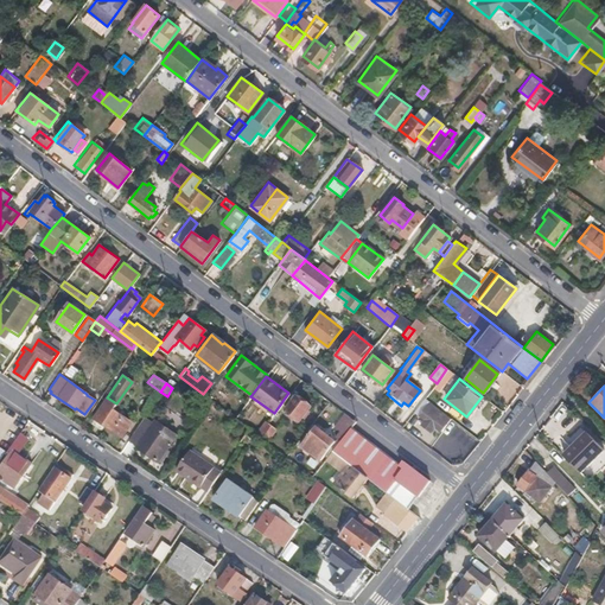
[(297,420),(309,406),(294,395),(284,409),(297,420)]
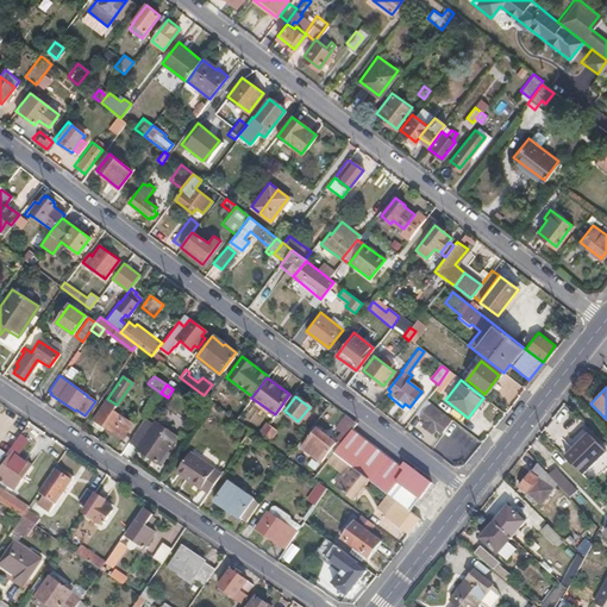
[(121,437),(131,423),(113,410),(117,405),(107,399),(94,418),(121,437)]
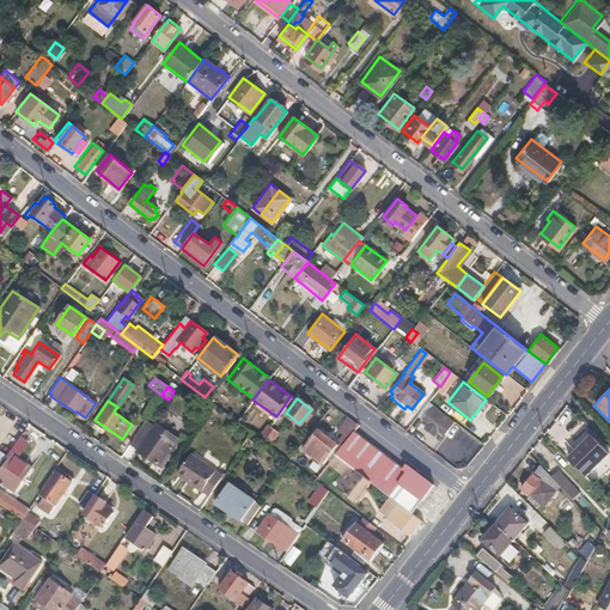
[(443,434),(452,421),(431,404),(421,416),(427,421),(424,427),(433,434),(437,429),(443,434)]
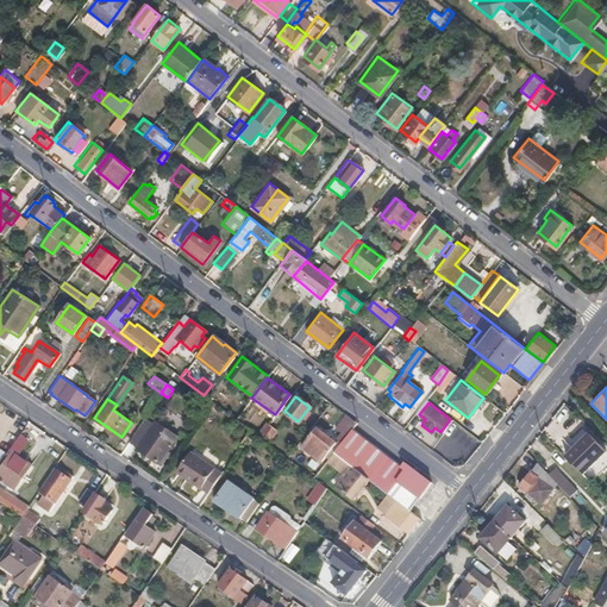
[(332,435),(340,442),(356,423),(348,415),(332,435)]
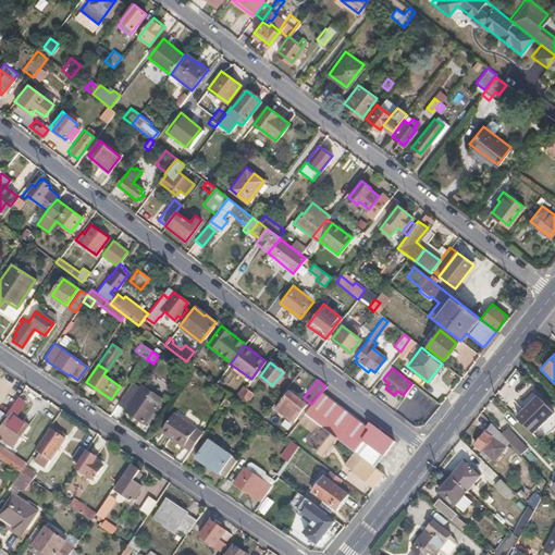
[(132,382),(118,403),(125,408),(124,409),(144,422),(160,398),(142,385),(140,387),(132,382)]
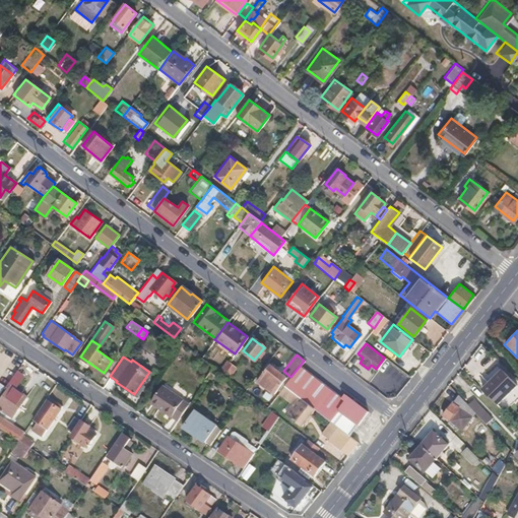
[(314,408),(317,411),(325,400),(332,391),(309,373),(313,368),(304,361),(290,377),(283,386),(297,396),(314,408)]
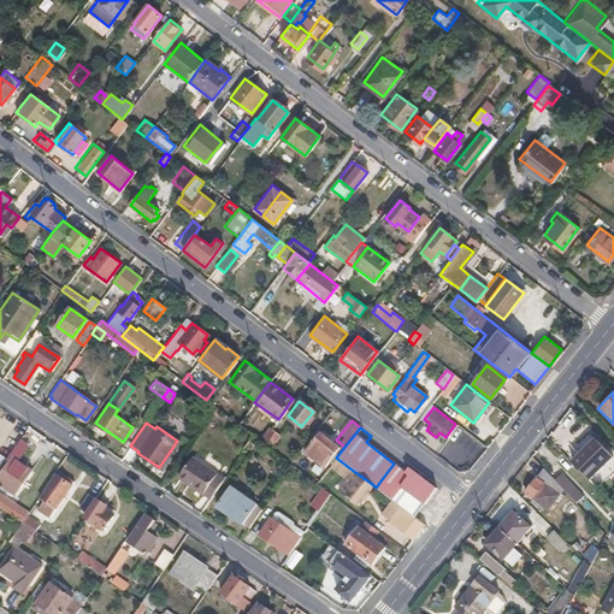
[(261,442),(270,448),(278,436),(270,430),(261,442)]
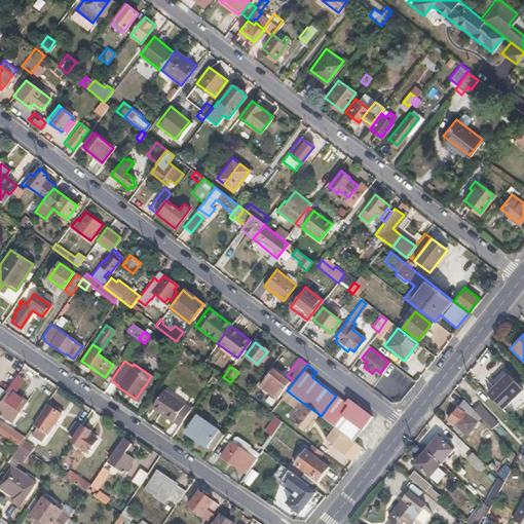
[(273,369),(260,385),(276,398),(289,381),(273,369)]
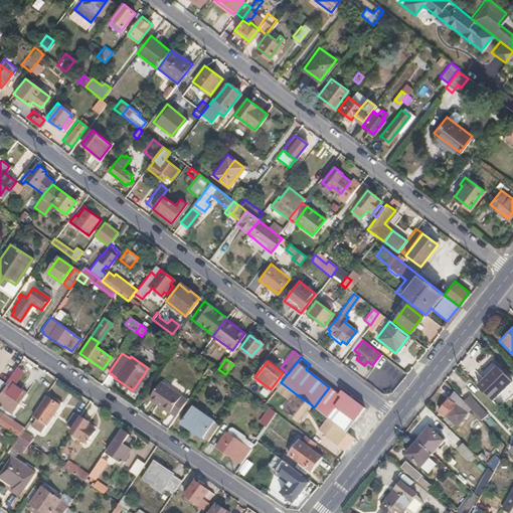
[(496,366),(476,385),(491,399),(510,380),(496,366)]
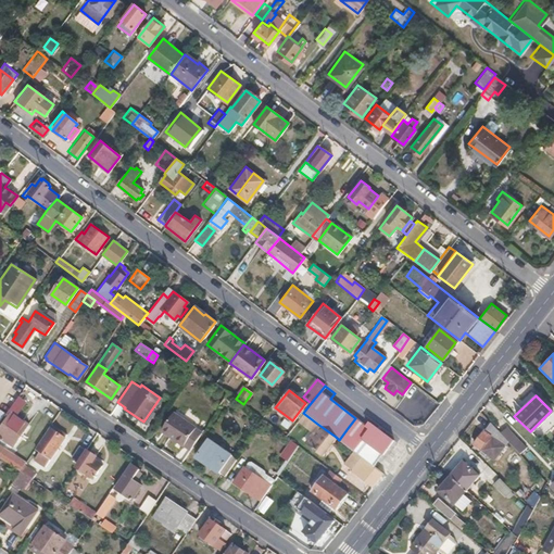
[(23,401),(15,397),(3,415),(7,416),(0,425),(0,437),(12,445),(27,423),(14,415),(23,401)]
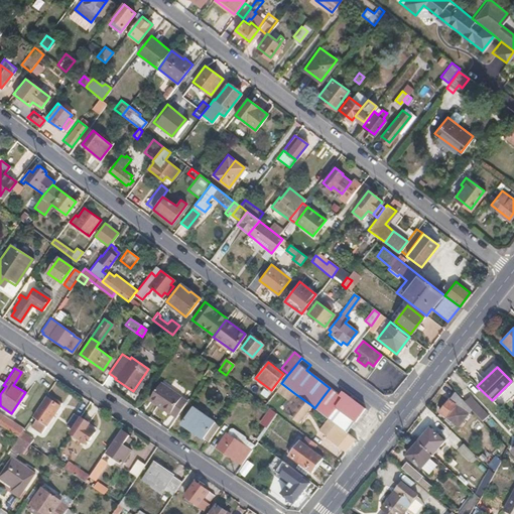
[(149,398),(161,406),(163,404),(171,409),(169,411),(176,416),(186,400),(159,382),(149,398)]
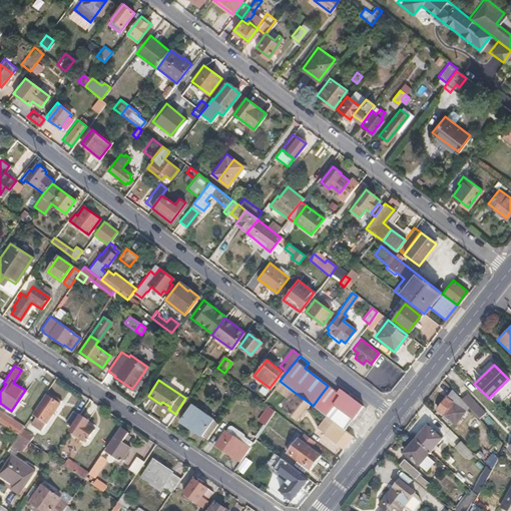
[(277,386),(290,396),(293,391),(280,381),(277,386)]
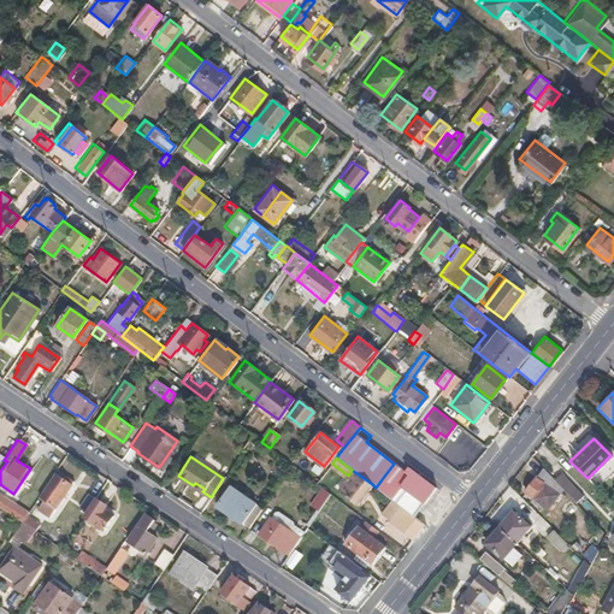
[(394,464),(385,474),(401,485),(411,472),(395,461),(394,464)]
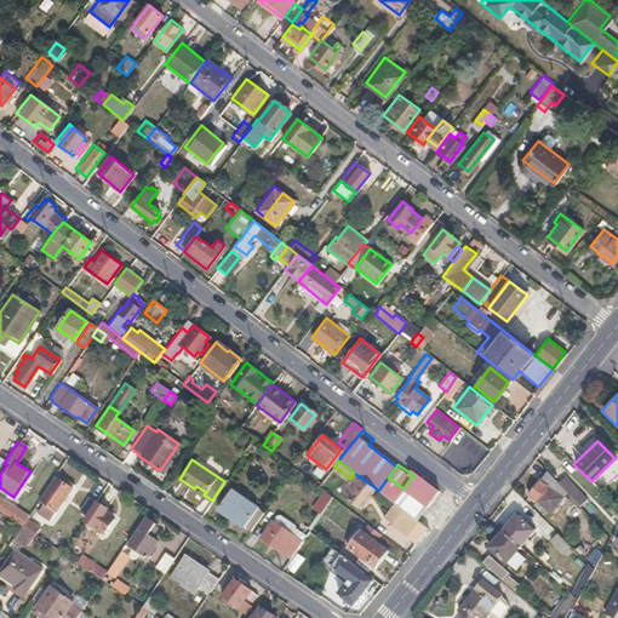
[(565,491),(544,469),(526,493),(549,511),(565,491)]
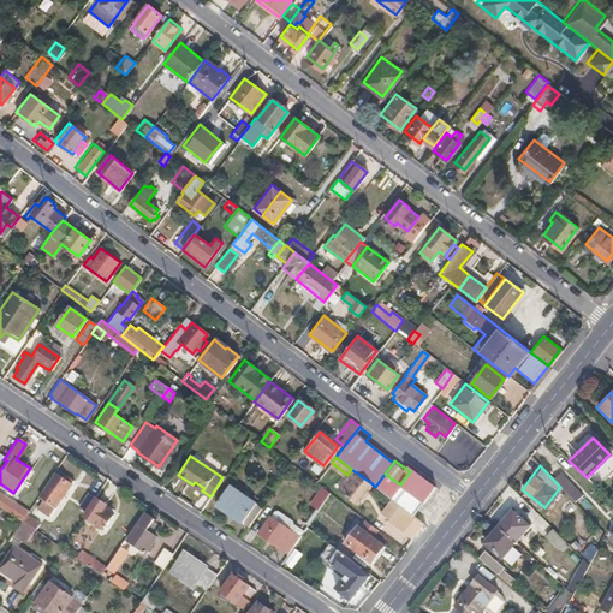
[(558,468),(552,474),(563,486),(569,480),(558,468)]
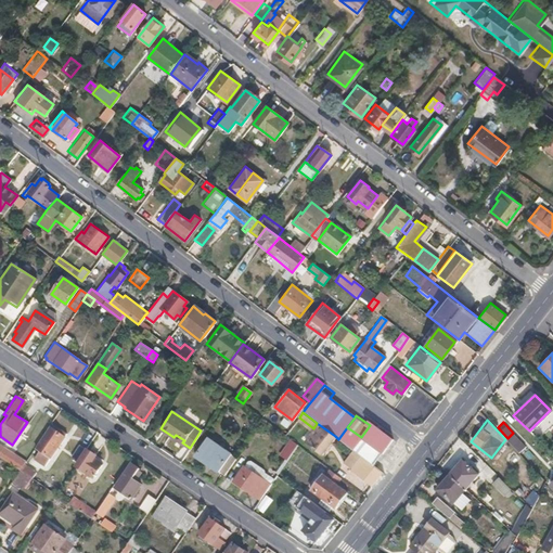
[(321,454),(335,436),(317,423),(313,428),(304,440),(321,454)]
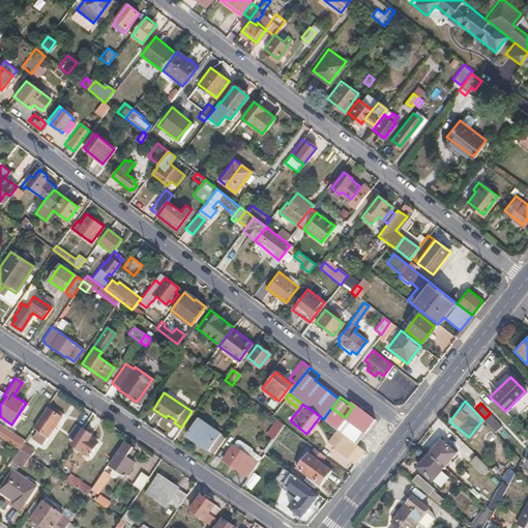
[(353,406),(345,417),(364,432),(374,419),(354,404),(353,406)]
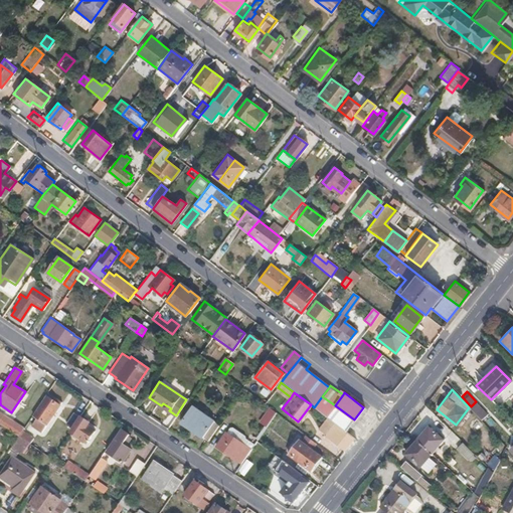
[(30,423),(40,431),(57,403),(53,400),(54,398),(47,393),(45,396),(44,395),(32,414),(35,416),(30,423)]
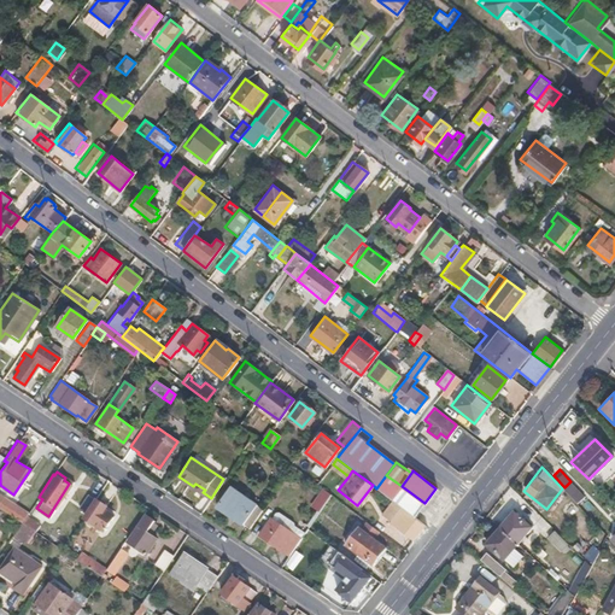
[(247,528),(261,509),(230,487),(216,507),(247,528)]
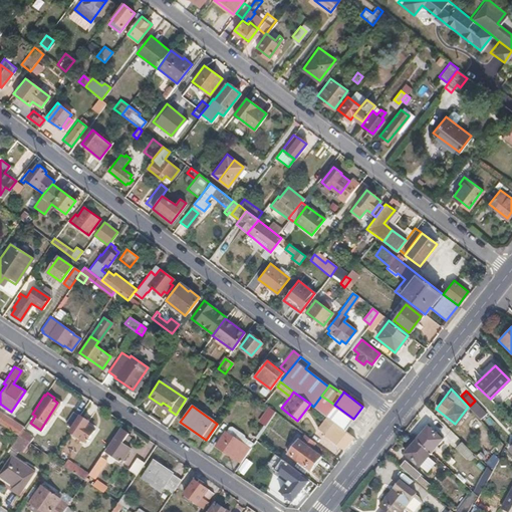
[(266,406),(257,420),(264,425),(273,410),(266,406)]
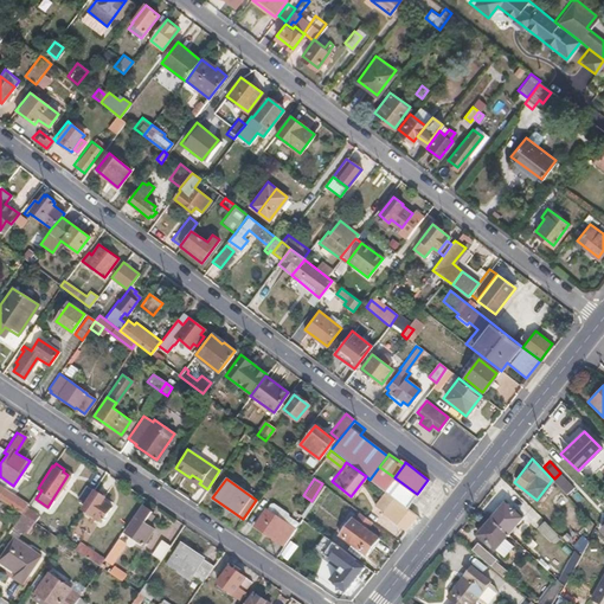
[(83,503),(92,489),(85,484),(76,499),(83,503)]
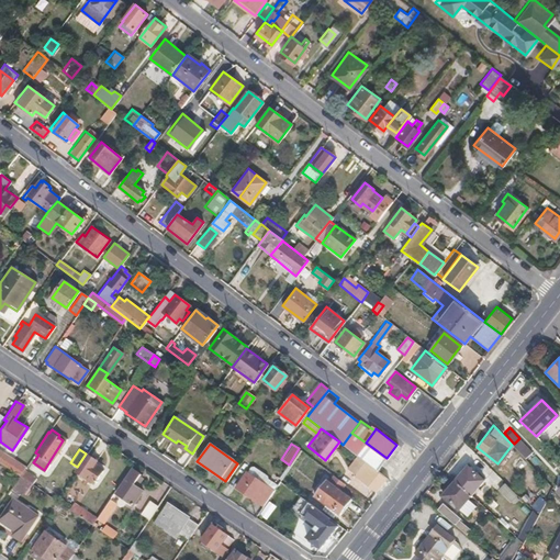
[(18,474),(22,468),(1,454),(2,451),(0,450),(0,461),(11,469),(18,474)]
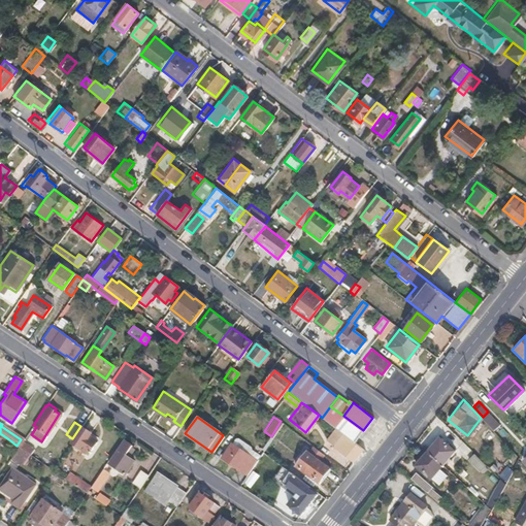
[(486,442),(494,434),(485,426),(478,434),(486,442)]
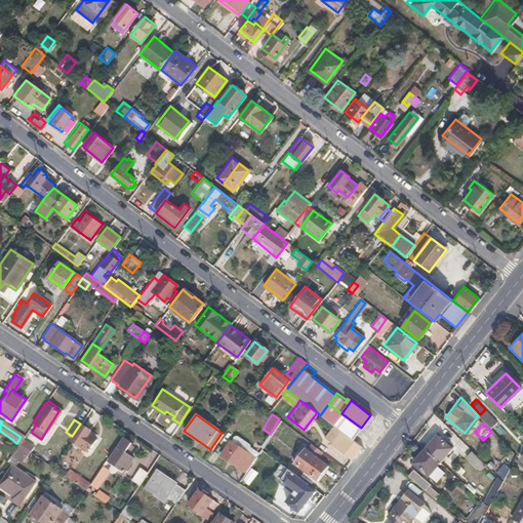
[(96,438),(88,433),(90,431),(82,425),(71,440),(87,451),(96,438)]
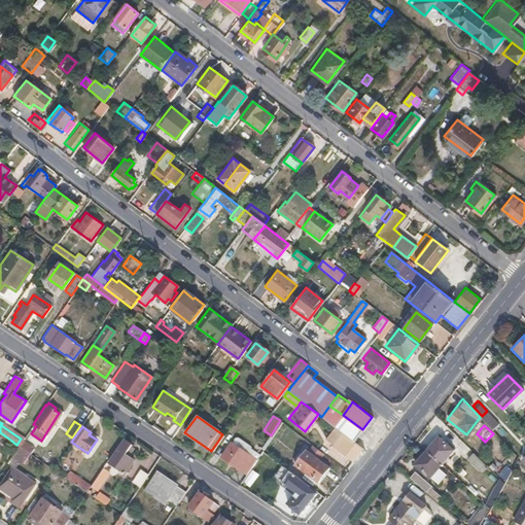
[(340,431),(333,426),(324,438),(330,444),(340,431)]
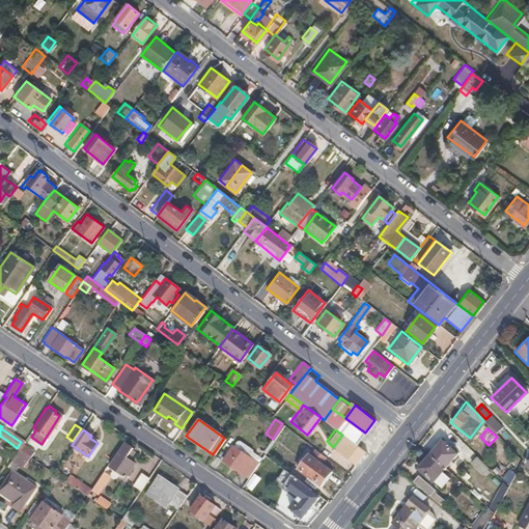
[(363,451),(343,437),(334,449),(353,464),(363,451)]
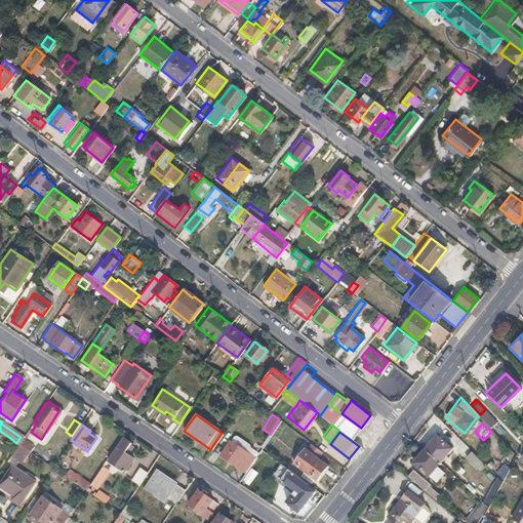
[(305,438),(322,451),(326,447),(308,434),(305,438)]
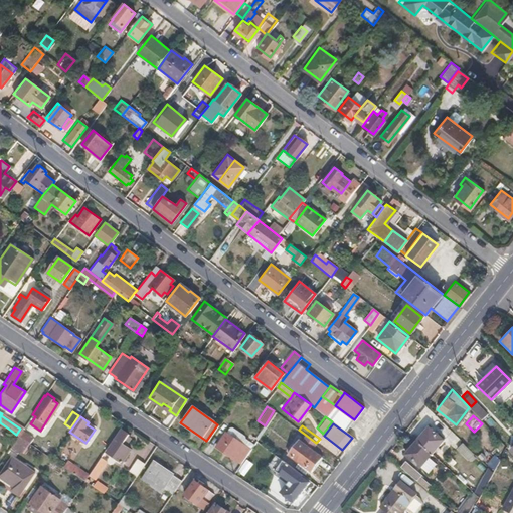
[(353,437),(355,434),(349,429),(347,426),(344,431),(353,437)]
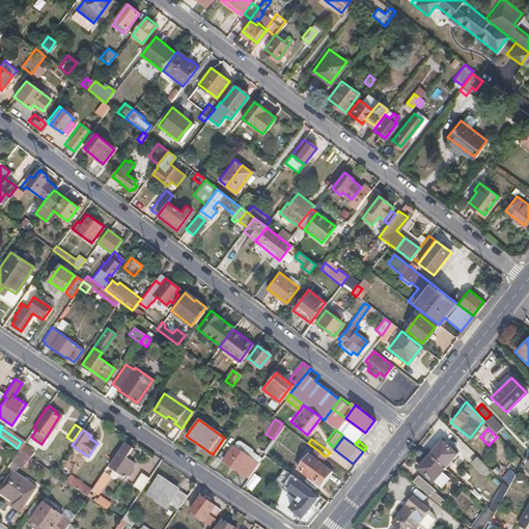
[(441,440),(428,453),(444,468),(456,452),(441,440)]
